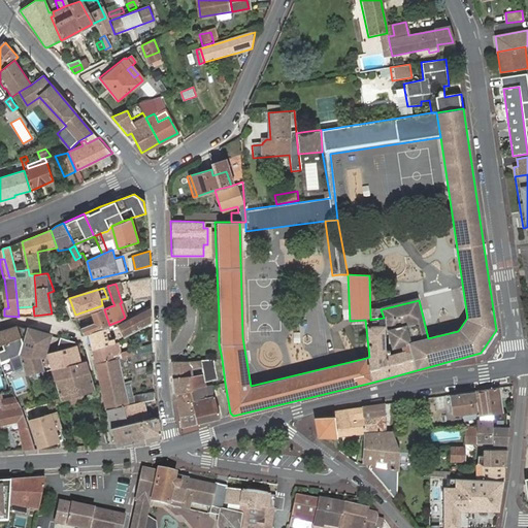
[(131,333),(152,323),(152,305),(139,311),(125,318),(131,333)]
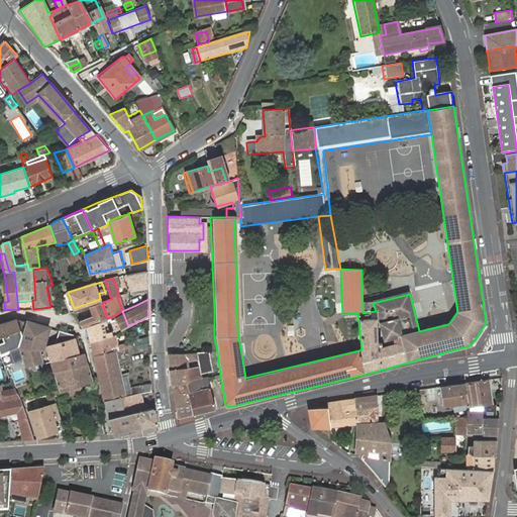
[(83,327),(88,325),(103,320),(107,318),(102,303),(91,306),(94,316),(89,318),(80,321),(83,327)]
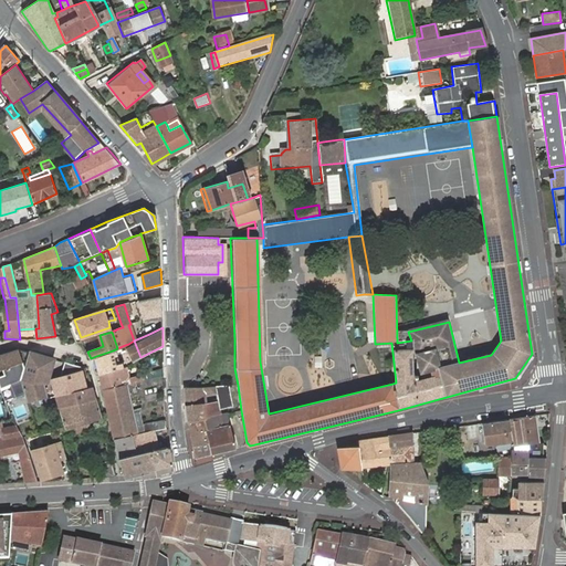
[(103,346),(100,335),(94,337),(97,348),(103,346)]
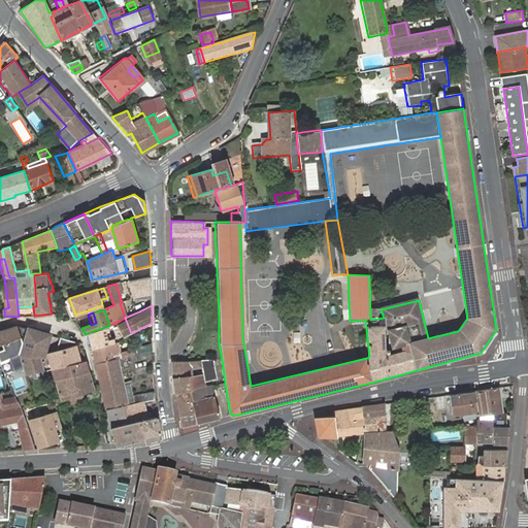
[(126,335),(131,333),(125,318),(120,321),(126,335)]
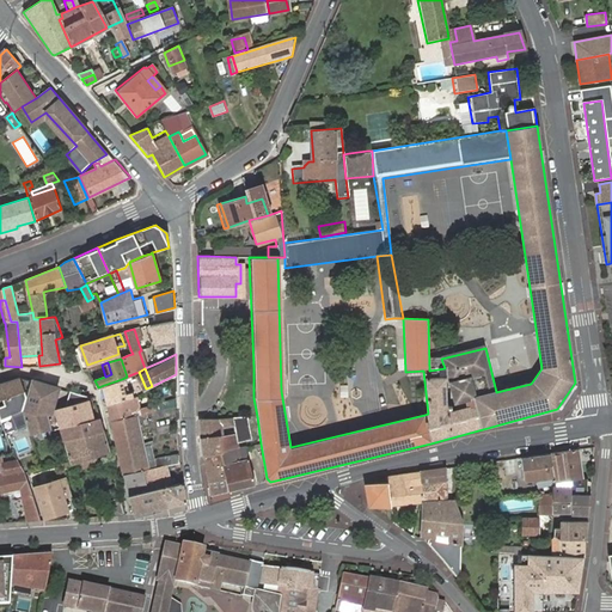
[(50,412),(57,387),(42,384),(19,379),(4,381),(0,381),(0,414),(0,415),(6,432),(28,424),(30,432),(50,426),(48,415),(47,414),(50,412)]
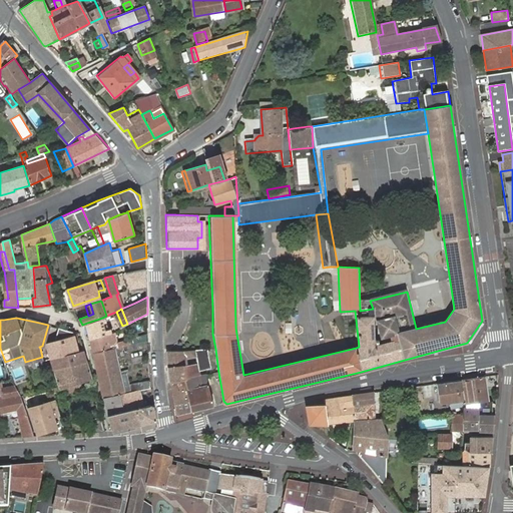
[(87,326),(91,340),(108,334),(103,321),(102,318),(87,323),(87,326)]
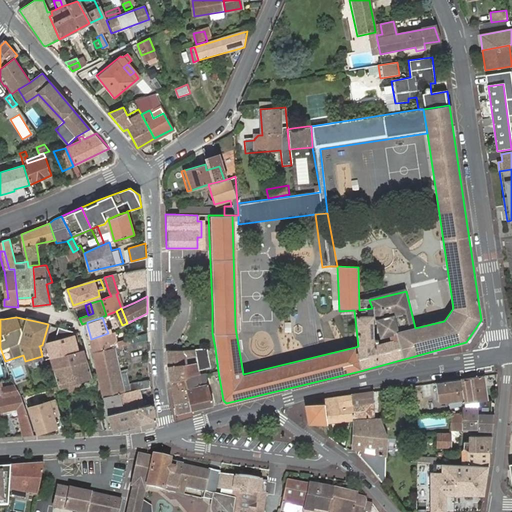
[(69,335),(80,332),(66,328),(60,327),(56,340),(69,335)]
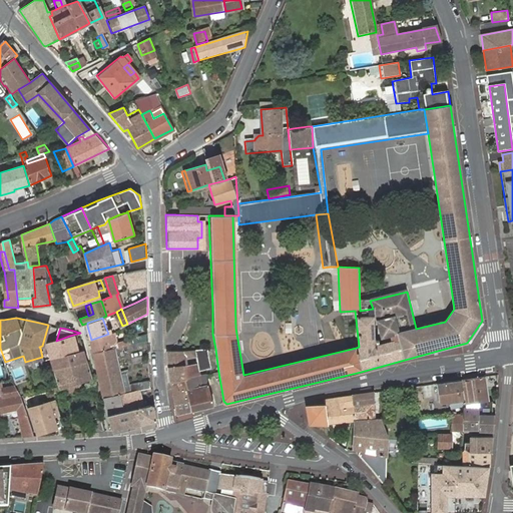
[(46,344),(51,360),(84,349),(80,333),(69,336),(56,341),(46,344)]
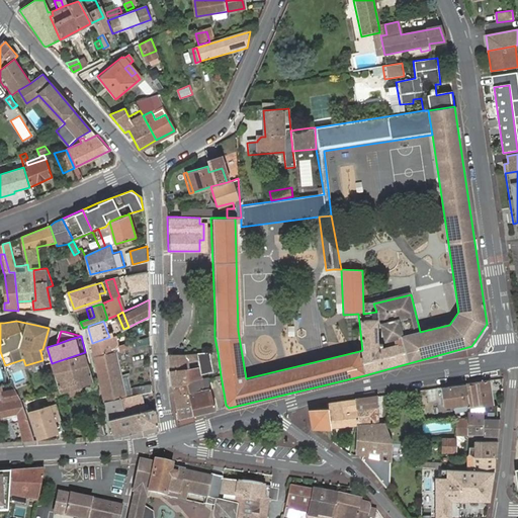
[(92,343),(96,356),(120,350),(119,347),(111,349),(109,337),(92,343)]
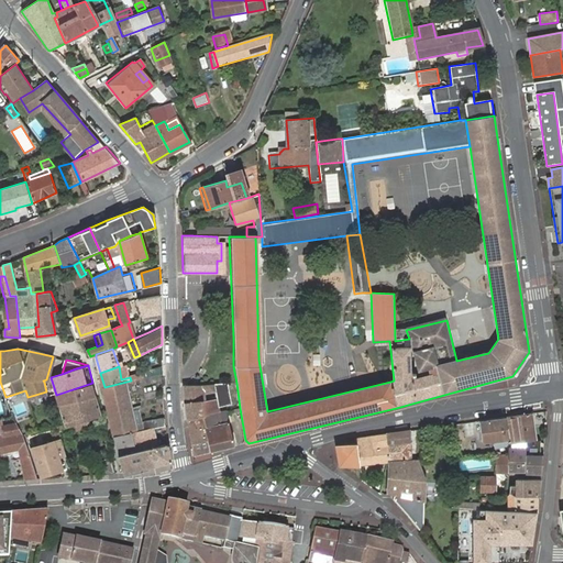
[(110,412),(132,407),(129,387),(136,385),(135,381),(131,381),(105,387),(110,412)]
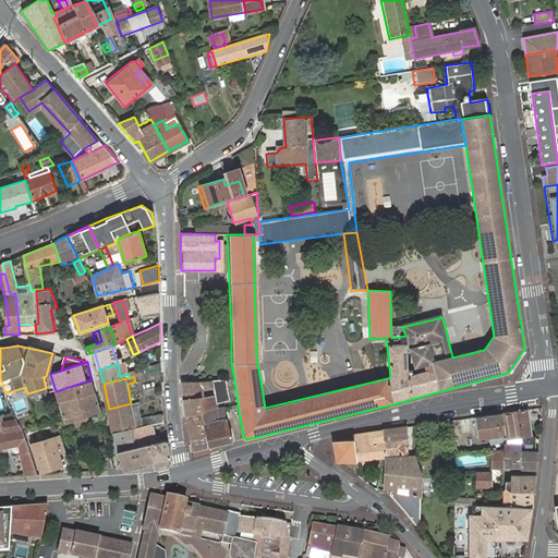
[(56,391),(59,402),(95,391),(92,379),(56,391)]
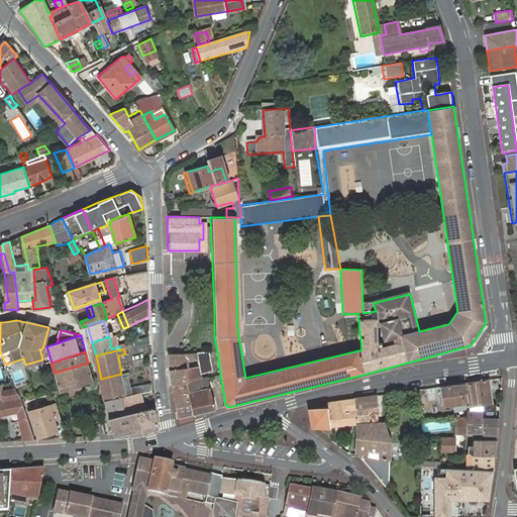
[(186,384),(201,379),(200,374),(211,371),(208,352),(195,353),(167,353),(172,386),(186,384)]
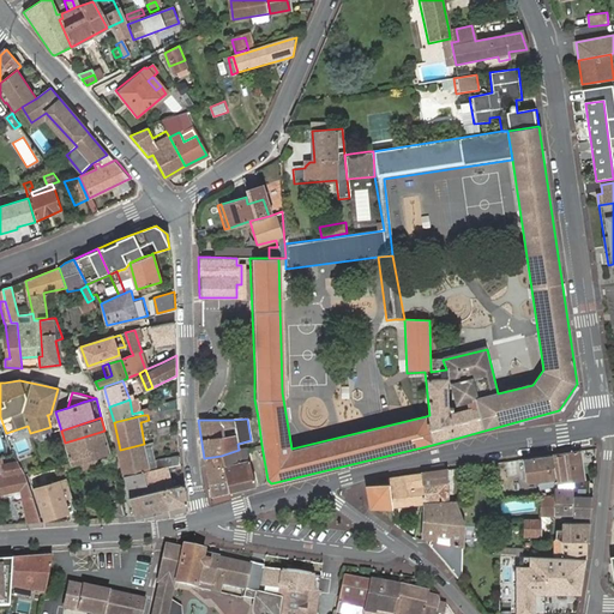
[(65,443),(72,465),(110,453),(104,431),(65,443)]
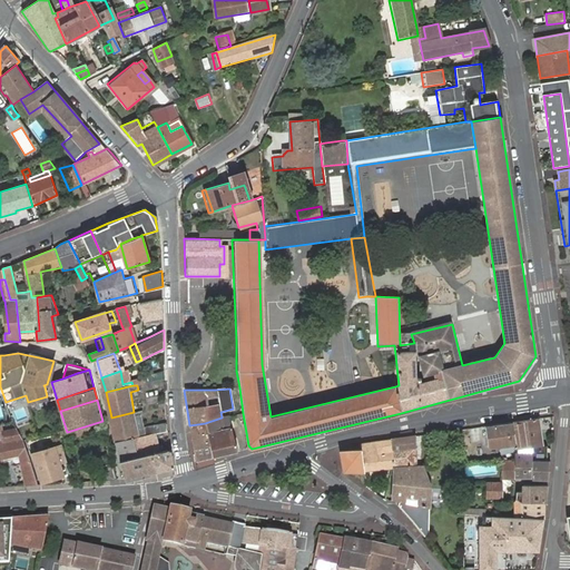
[(27,402),(12,406),(18,423),(32,419),(27,402)]
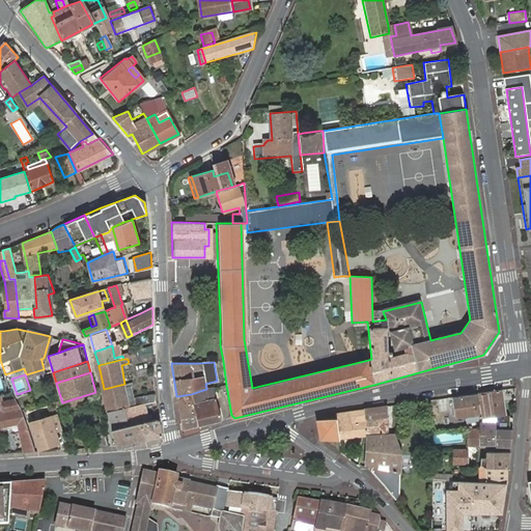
[(104,389),(109,411),(127,408),(130,407),(124,384),(104,389)]
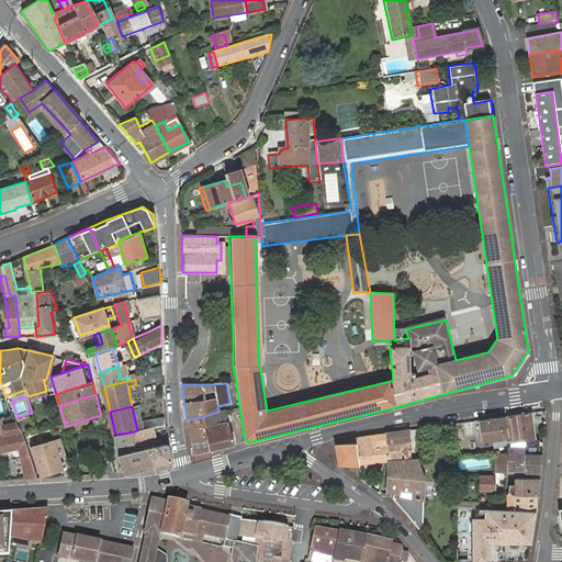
[(228,420),(226,411),(218,412),(221,422),(228,420)]
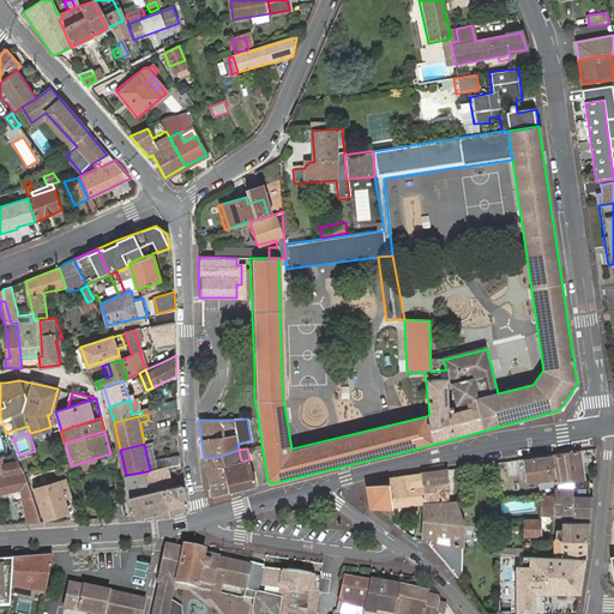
[(230,494),(257,487),(250,459),(241,461),(239,450),(221,456),(229,493),(230,494)]
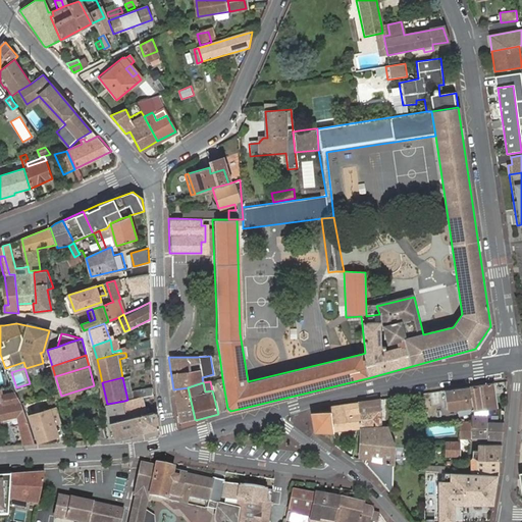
[(494,383),(471,387),(475,412),(488,410),(488,416),(488,422),(502,423),(500,408),(498,408),(494,383)]
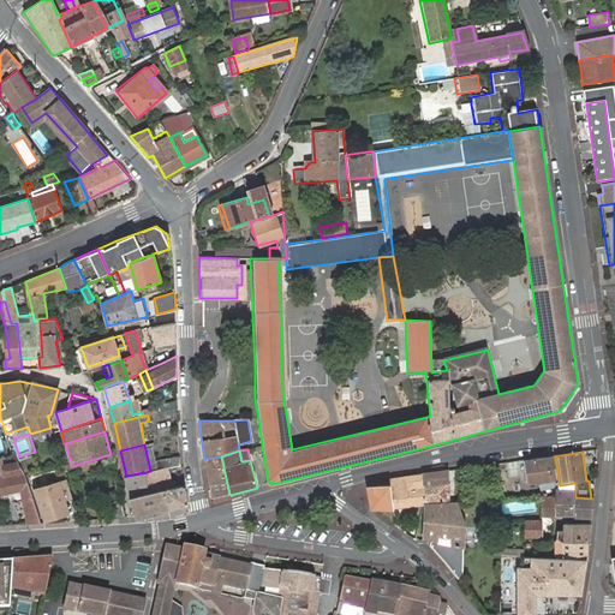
[(169,467),(181,465),(180,455),(156,461),(157,470),(169,467)]
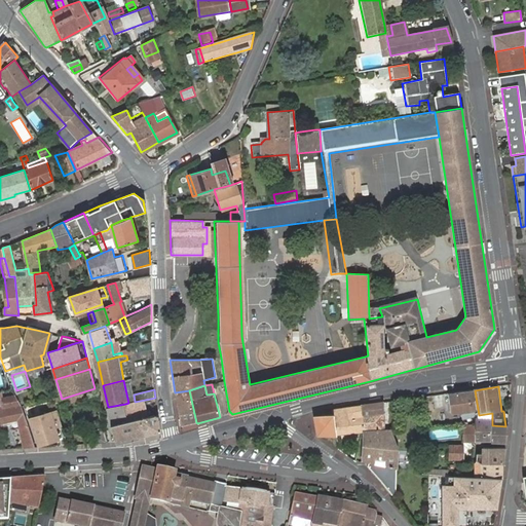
[(467,409),(468,420),(476,417),(474,389),(448,393),(451,409),(456,409),(457,410),(467,409)]
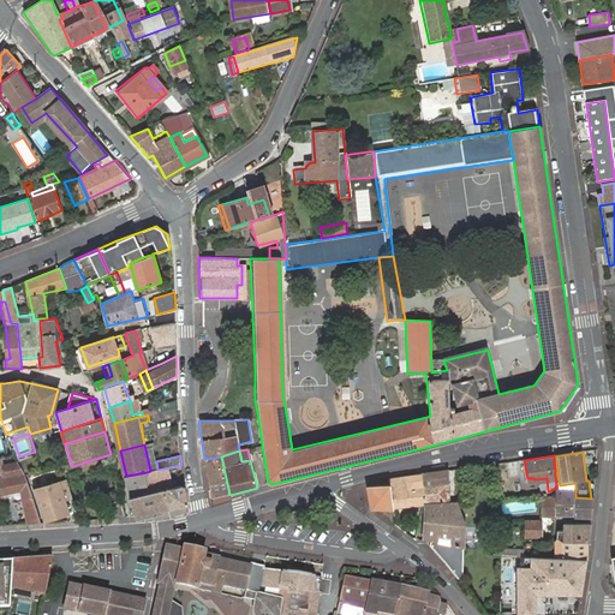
[(230,494),(221,457),(204,459),(210,499),(230,494)]
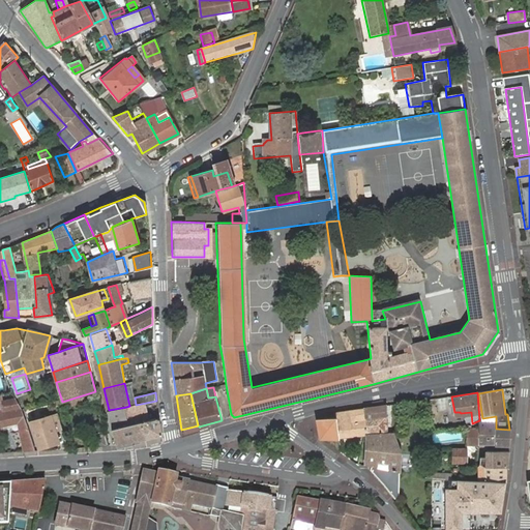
[(449,396),(435,399),(439,424),(453,422),(449,396)]
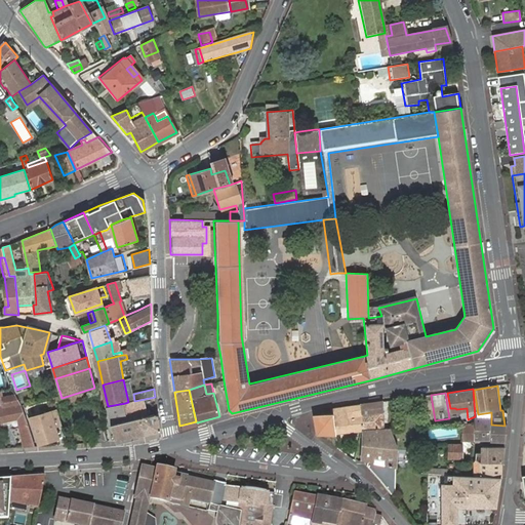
[(0,421),(17,418),(25,447),(28,447),(36,446),(32,436),(21,406),(15,396),(3,398),(5,406),(0,406),(0,421)]
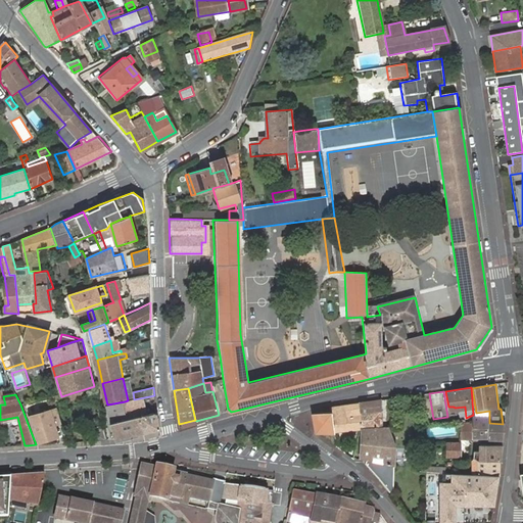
[(128,420),(157,414),(156,405),(150,406),(151,410),(146,411),(144,397),(134,399),(128,400),(125,401),(128,420)]
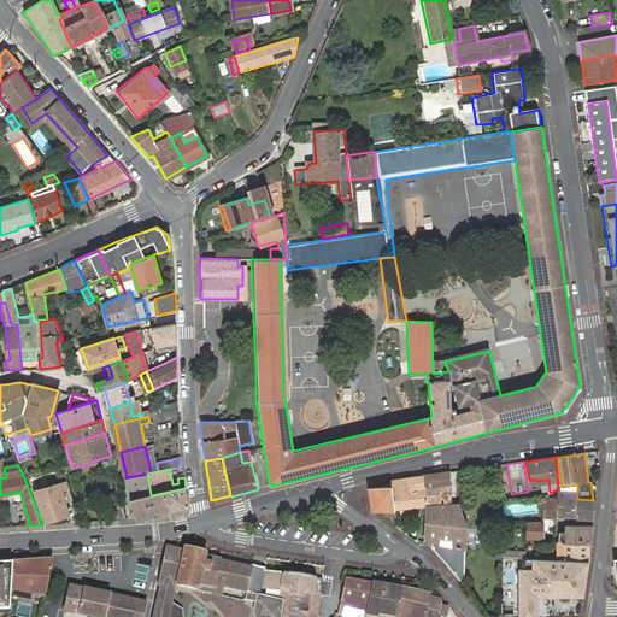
[(421,477),(424,492),(450,488),(450,472),(421,477)]
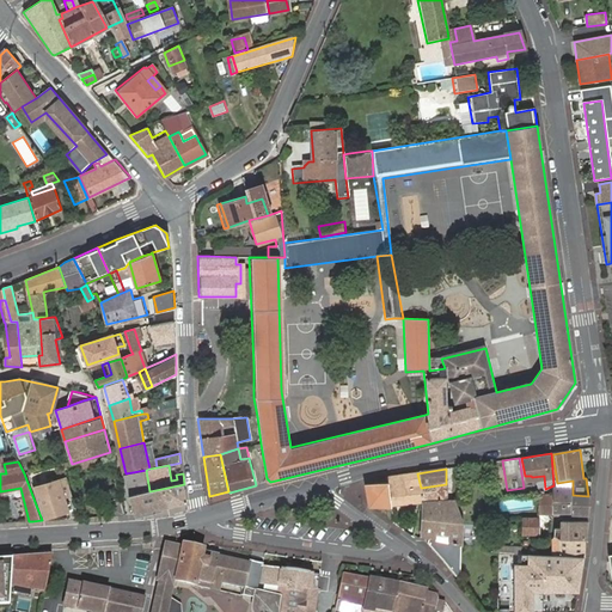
[(130,496),(150,491),(146,470),(126,473),(130,496)]
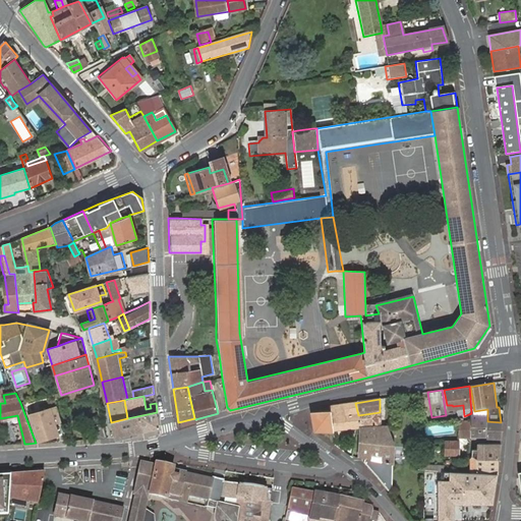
[(40,404),(42,412),(50,409),(48,402),(40,404)]
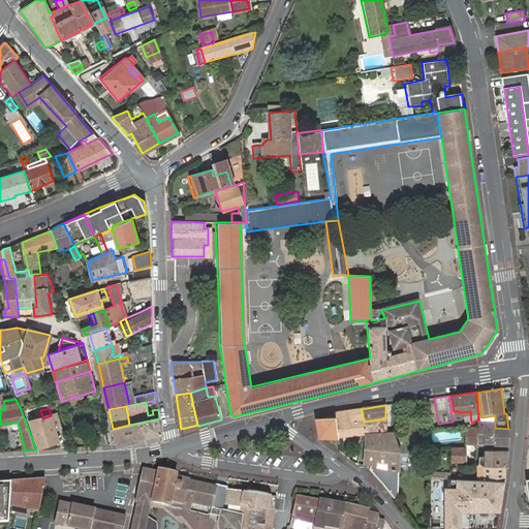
[(351,423),(364,422),(361,409),(349,410),(351,423)]
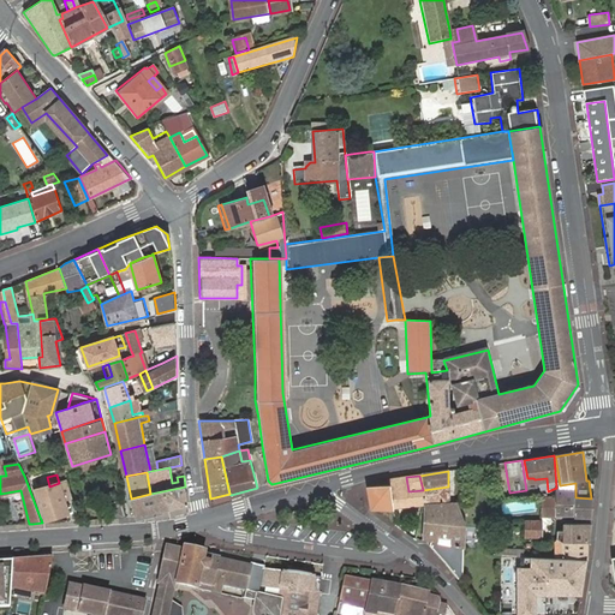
[(394,508),(425,506),(423,490),(408,491),(406,477),(389,479),(389,485),(394,508)]
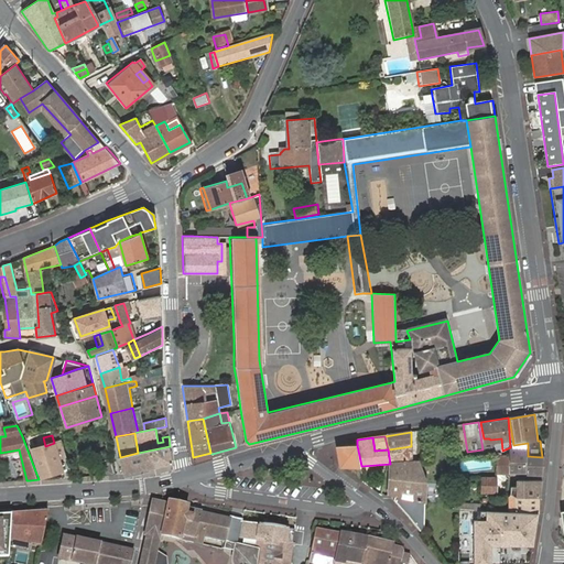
[(58,458),(66,456),(62,441),(54,443),(45,446),(31,449),(40,477),(63,470),(61,463),(54,465),(52,457),(58,456),(58,458)]
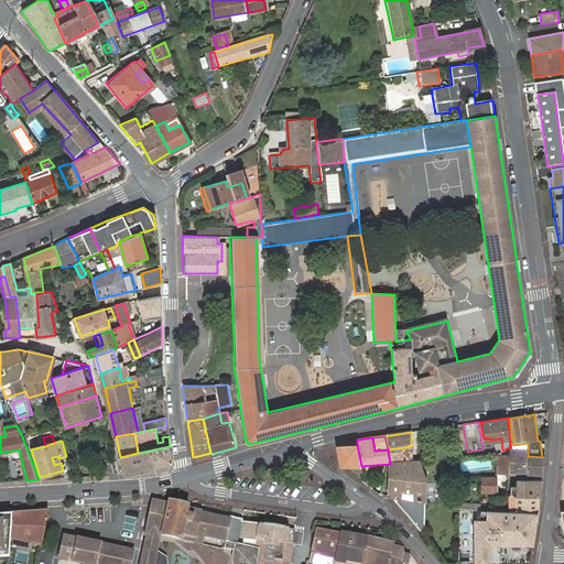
[(342,467),(361,466),(357,445),(337,446),(342,467)]
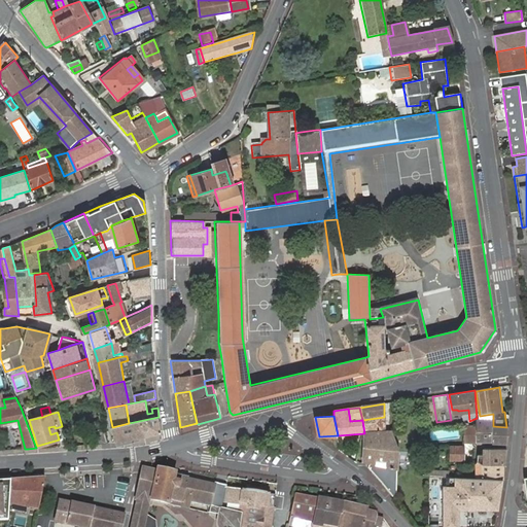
[(112,427),(115,442),(162,432),(159,417),(129,423),(112,427)]
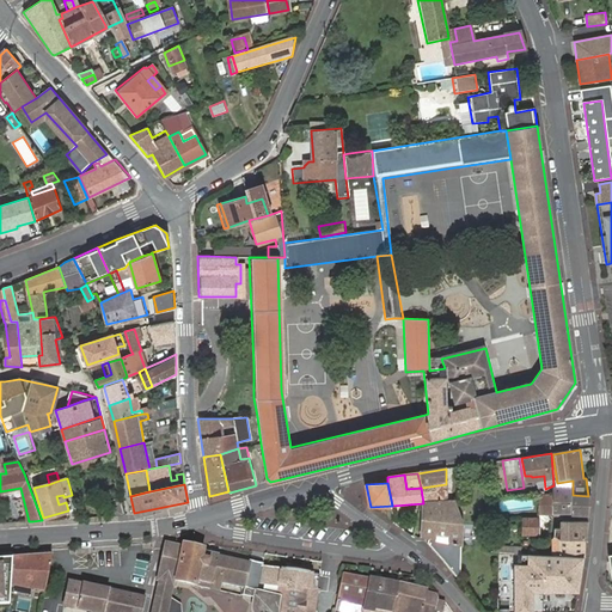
[(421,488),(423,503),(427,502),(446,502),(446,484),(421,488)]
